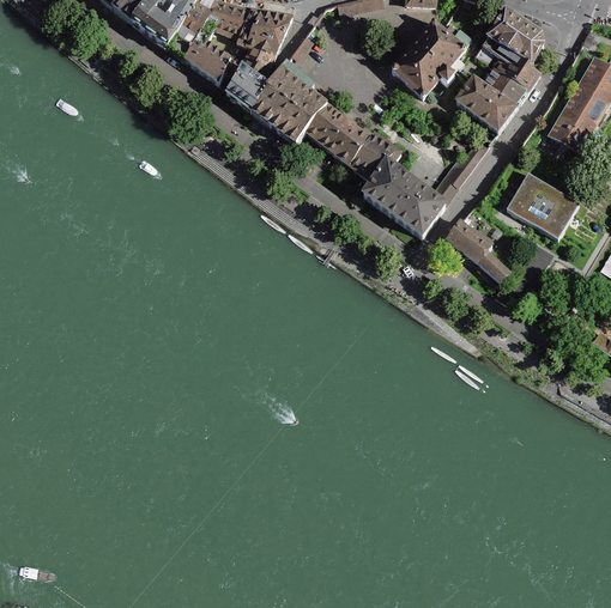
[(118,0),(110,7),(128,22),(146,0),(118,0)]
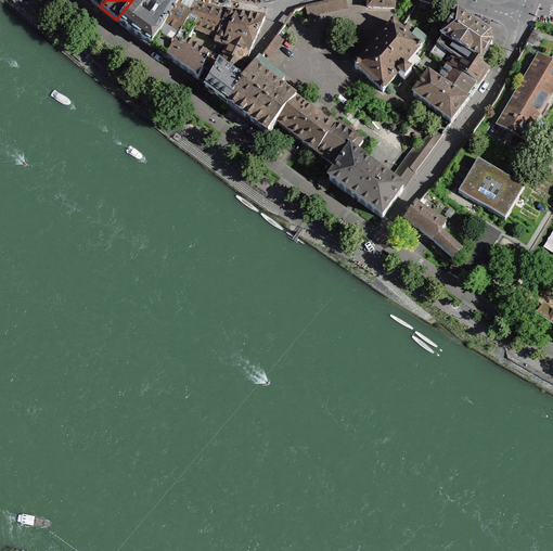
[(132,0),(116,20),(140,37),(150,43),(150,42),(151,43),(177,0),(132,0)]
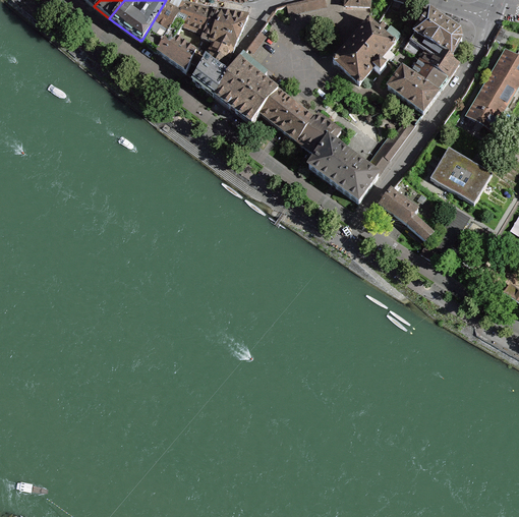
[(183,3),(177,0),(166,0),(141,41),(156,50),(173,20),(183,3)]
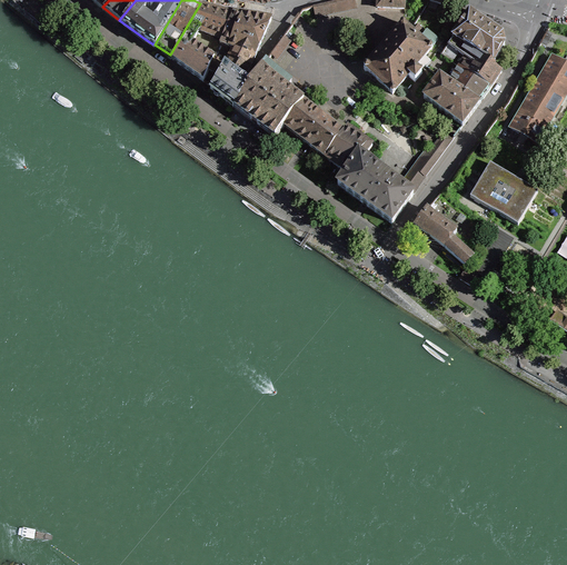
[(231,9),(200,2),(200,3),(189,22),(197,26),(220,35),(231,9)]
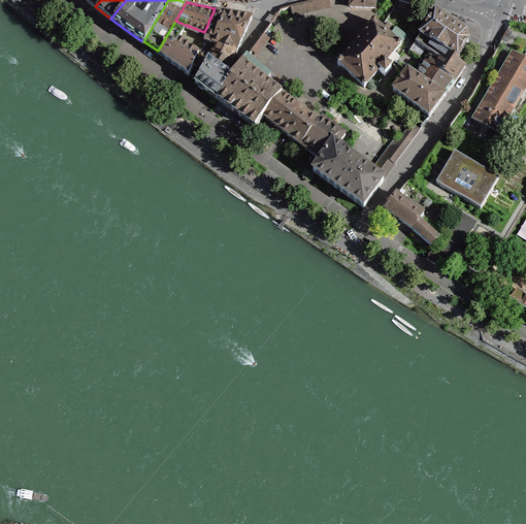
[(427,5),(417,22),(422,25),(419,30),(419,31),(436,42),(452,20),(434,8),(427,5)]
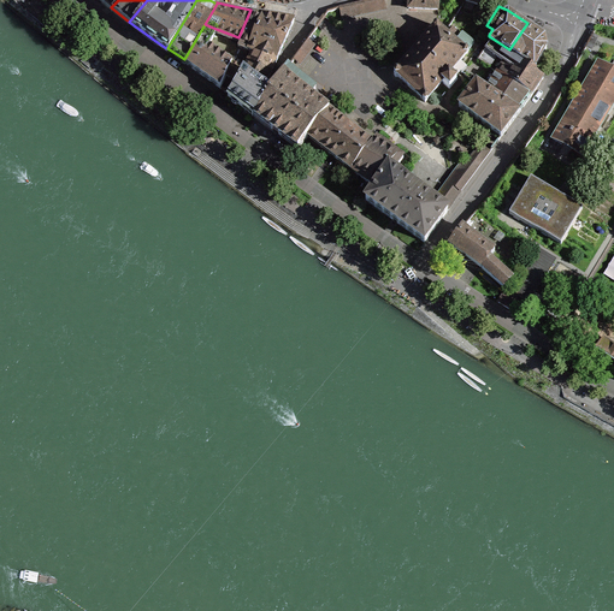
[(246,47),(261,11),(251,10),(238,37),(229,58),(223,71),(230,76),(237,63),(235,61),(242,46),(246,47)]
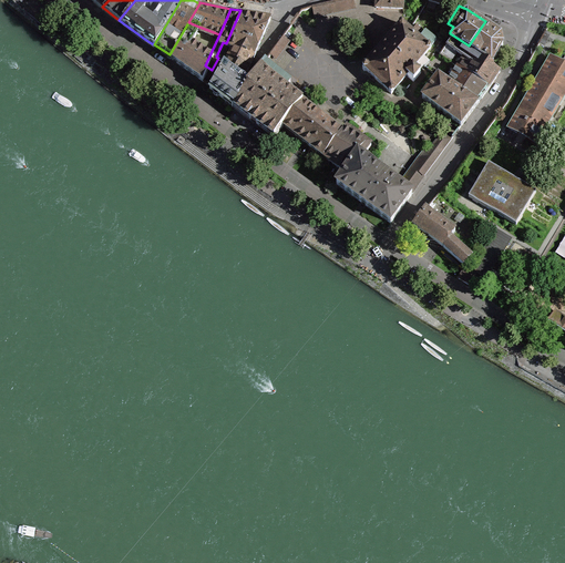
[(253,52),(268,16),(253,12),(240,10),(226,43),(232,45),(234,40),(240,43),(239,47),(253,52)]
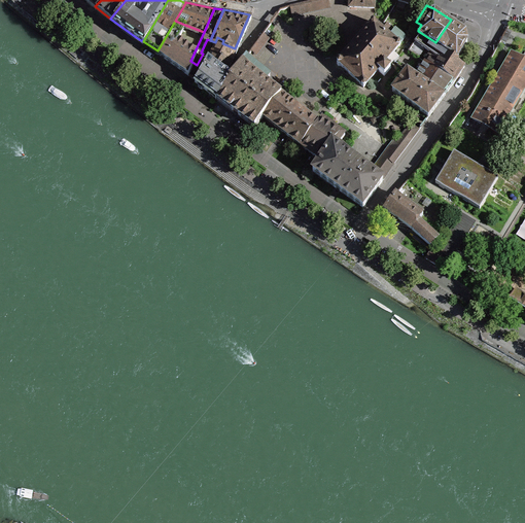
[(385,20),(379,27),(374,22),(374,19),(372,18),(369,20),(370,22),(339,57),(336,58),(335,60),(336,62),(339,62),(361,83),(376,66),(382,72),(388,64),(396,54),(391,48),(396,42),(404,32),(392,23),(386,32),(384,31),(390,23),(385,19),(385,20)]
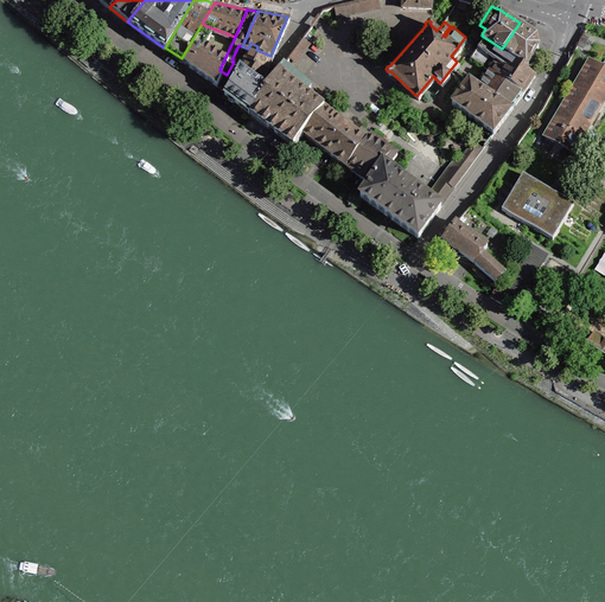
[(534,33),(520,23),(502,49),(524,64),(524,63),(536,43),(534,33)]
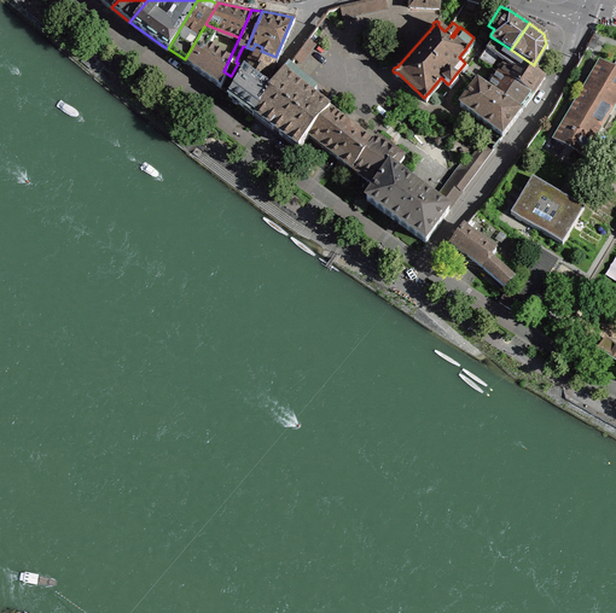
[(214,28),(205,24),(185,59),(218,83),(224,71),(230,58),(207,41),(214,28)]
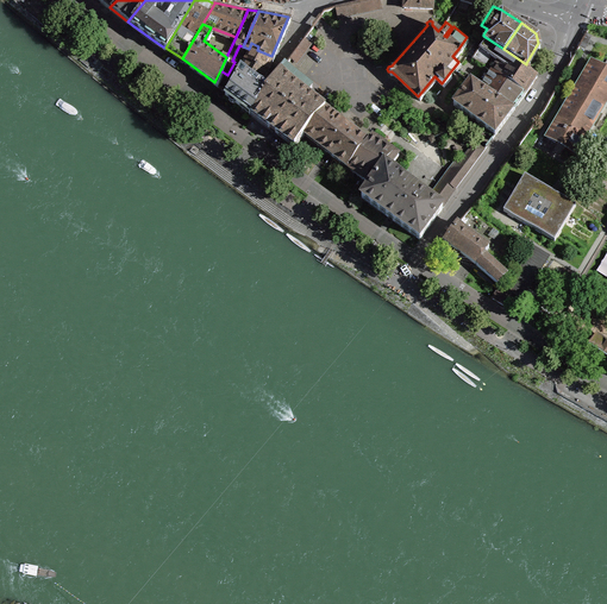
[(504,49),(483,36),(471,55),(482,62),(488,51),(496,57),(489,68),(524,90),(527,83),(534,73),(529,69),(527,67),(529,65),(526,63),(526,64),(504,49)]
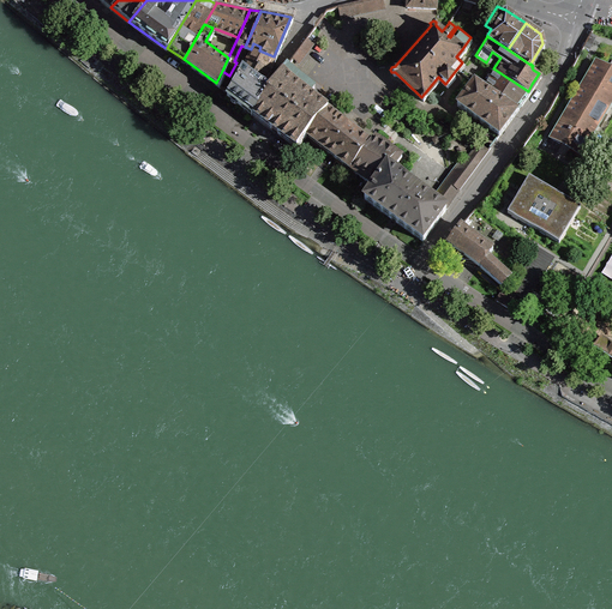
[(269,65),(274,56),(259,50),(261,47),(253,43),(251,49),(245,58),(268,68),(269,65)]
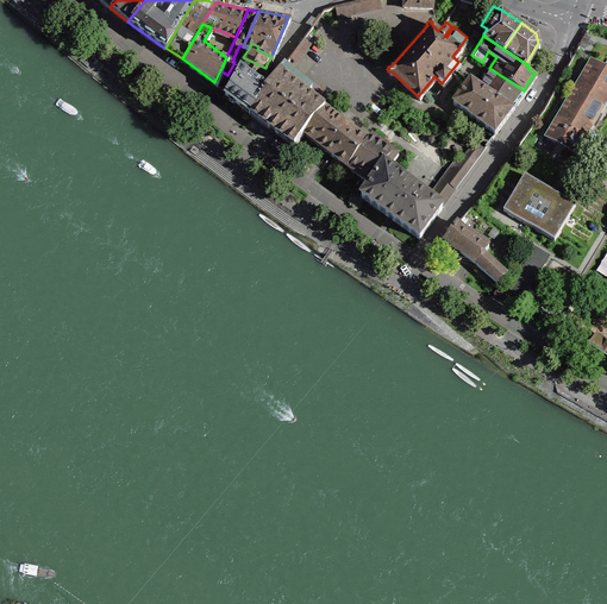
[(238,68),(258,81),(266,68),(243,57),(238,68)]
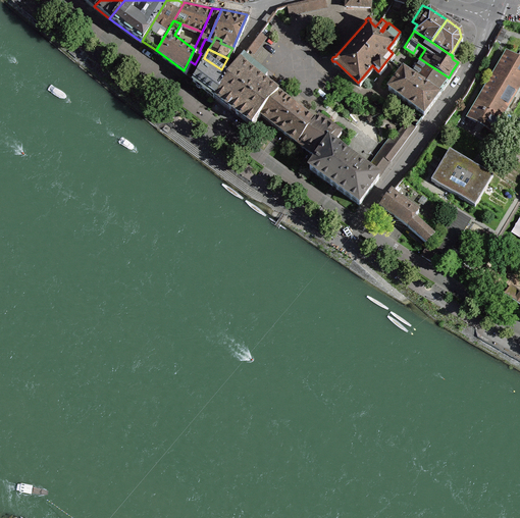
[(514,55),(505,49),(466,114),(476,119),(473,124),(478,128),(481,122),(491,128),(519,80),(519,58),(519,50),(517,49),(514,55)]
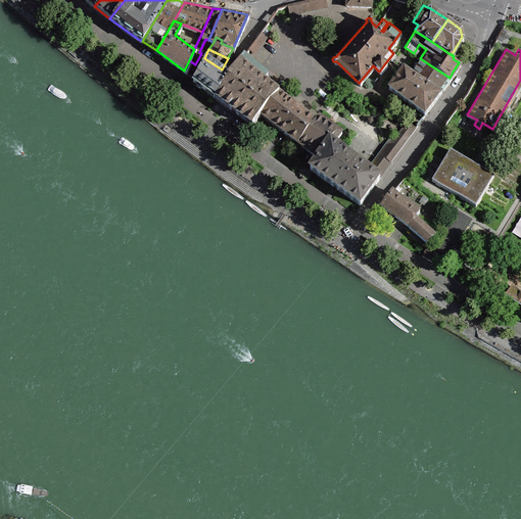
[(259,112),(277,90),(262,78),(266,73),(241,53),(227,74),(214,96),(250,123),(259,112)]
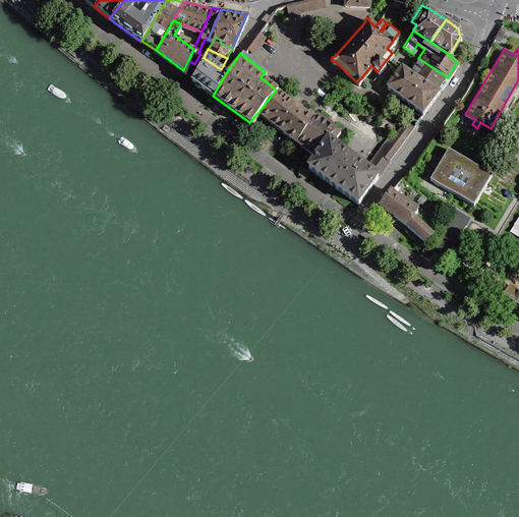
[(213,96),(226,73),(221,69),(204,58),(195,73),(191,78),(213,96)]
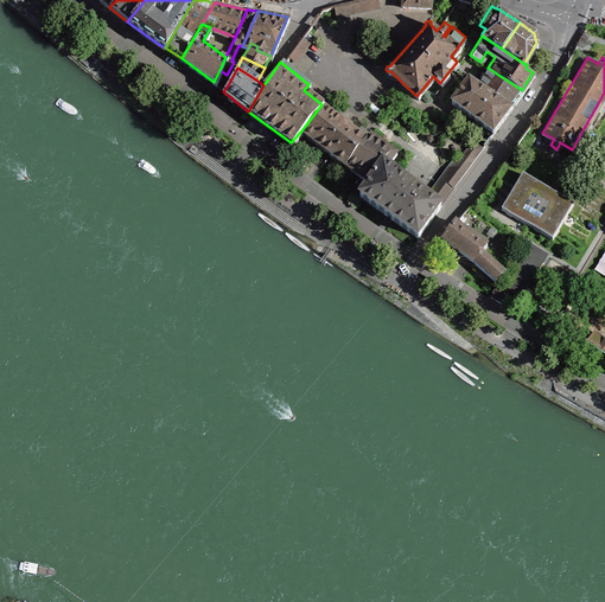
[(477,83),(510,106),(522,90),(488,68),(477,83)]
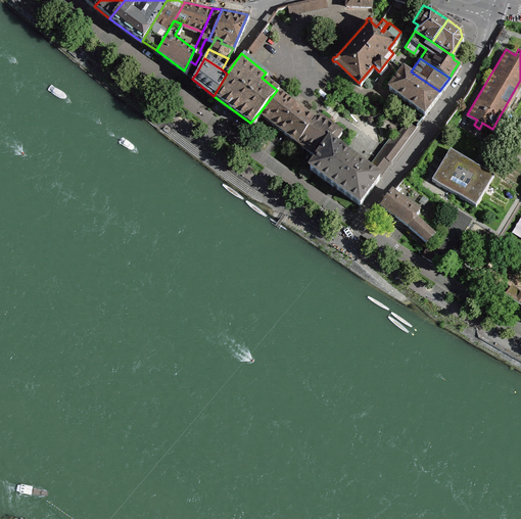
[(401,66),(387,86),(423,112),(439,91),(411,72),(403,66),(401,66)]
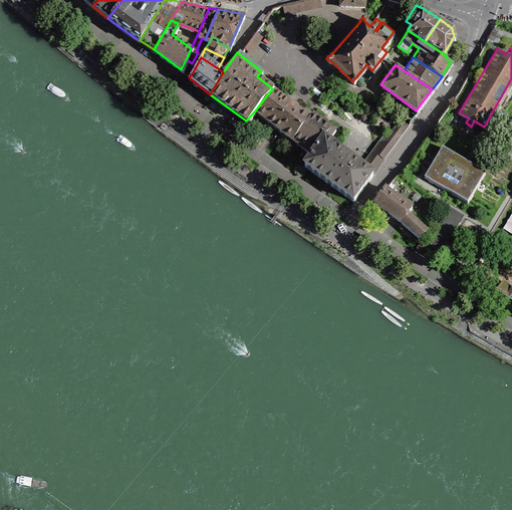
[(322,137),(326,139),(334,128),(311,110),(307,115),(272,88),(255,110),(310,153),(322,137)]
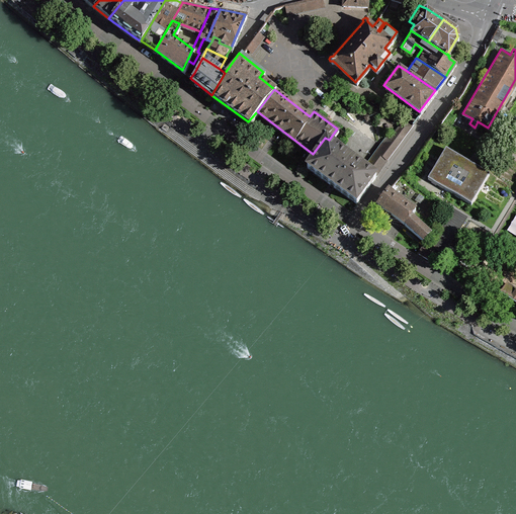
[(401,115),(366,159),(377,167),(412,123),(401,115)]
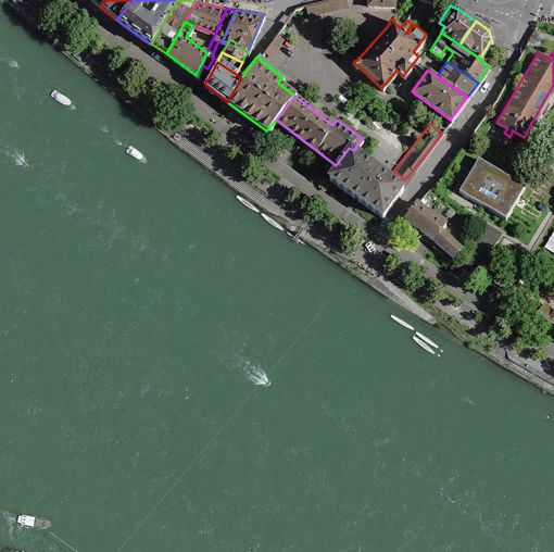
[(380,215),(402,186),(353,150),(349,148),(336,165),(328,176),(380,215)]
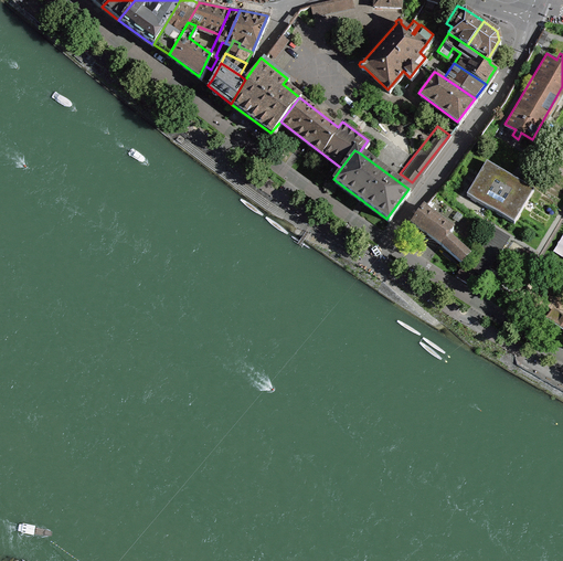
[(512,220),(532,187),(513,175),(485,158),(465,192),(512,220)]
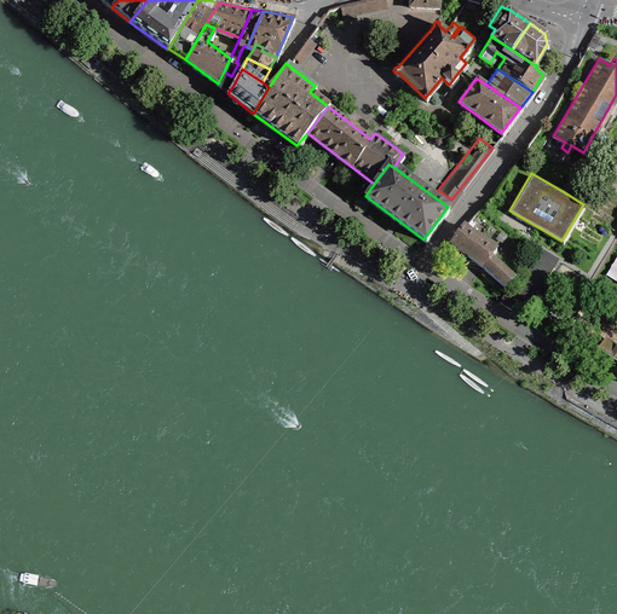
[(478,264),(505,284),(512,274),(486,254),(491,247),(462,224),(449,241),(463,252),(478,264)]
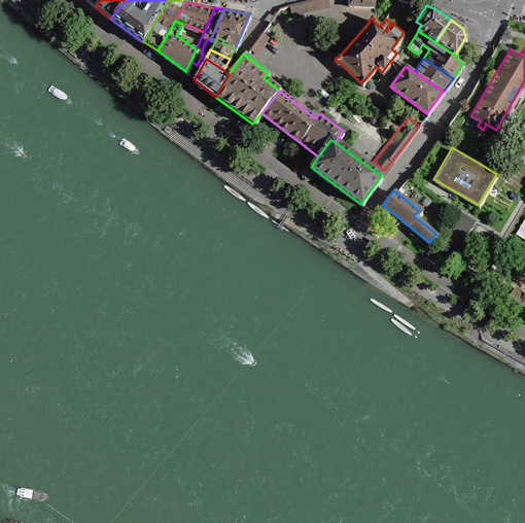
[(436,245),(449,253),(473,217),(459,209),(436,245)]
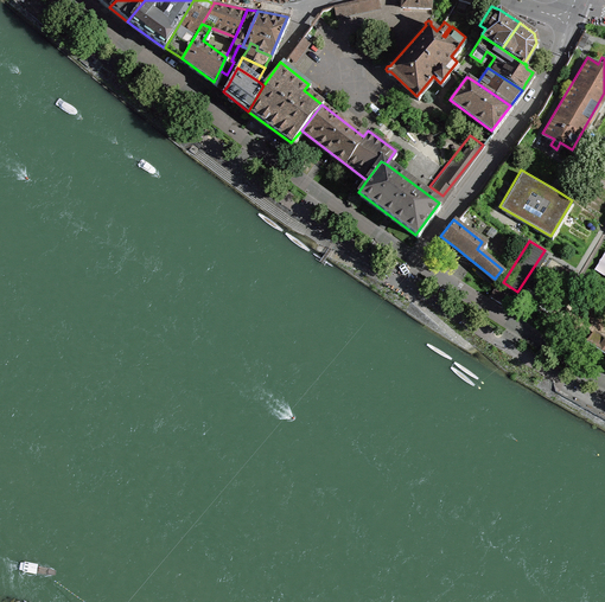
[(507,305),(514,292),(497,280),(489,293),(492,295),(507,305)]
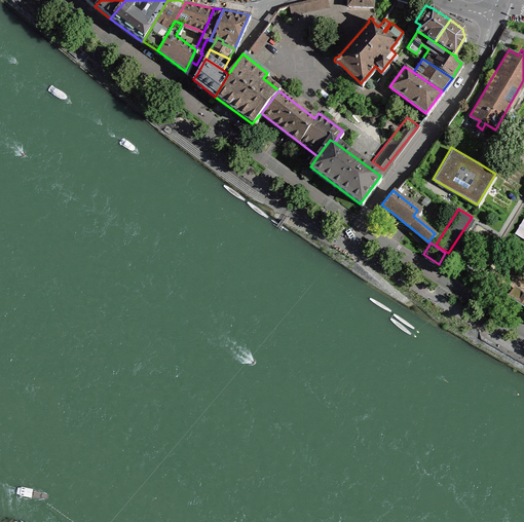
[(523,292),(514,286),(507,296),(523,306),(523,292)]
